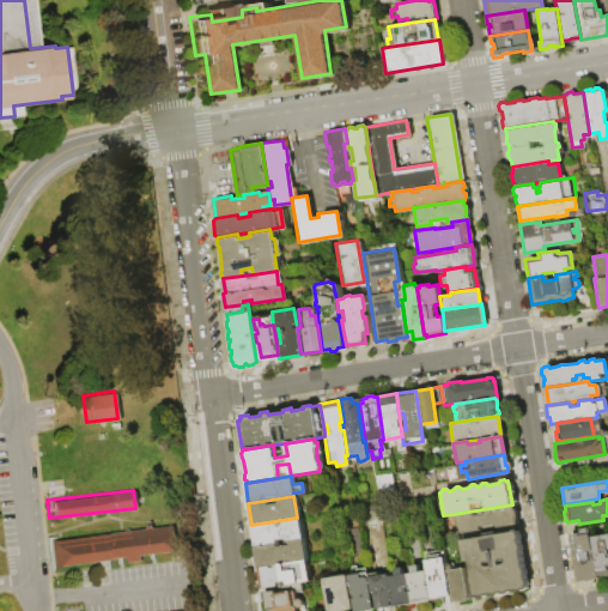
[(456,533),(454,514),(512,504),(512,510),(515,510),(516,518),(514,519),(515,524),(492,527),(492,525),(478,527),(478,530),(456,533)]
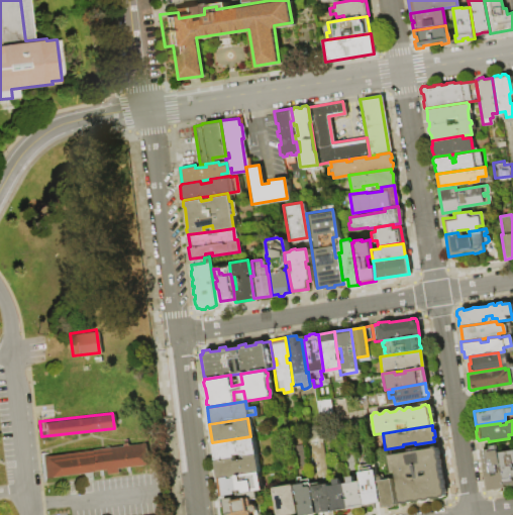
[(212,460),(210,443),(212,442),(250,436),(251,436),(254,454),(212,460)]
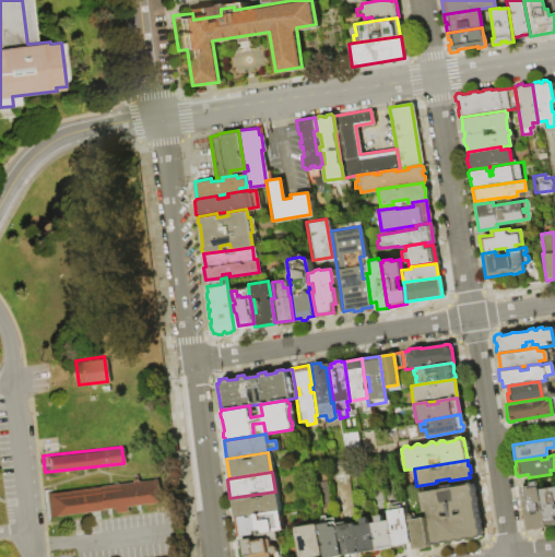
[(40,493),(156,478),(158,501),(125,506),(125,510),(113,511),(113,507),(44,516),(40,493)]
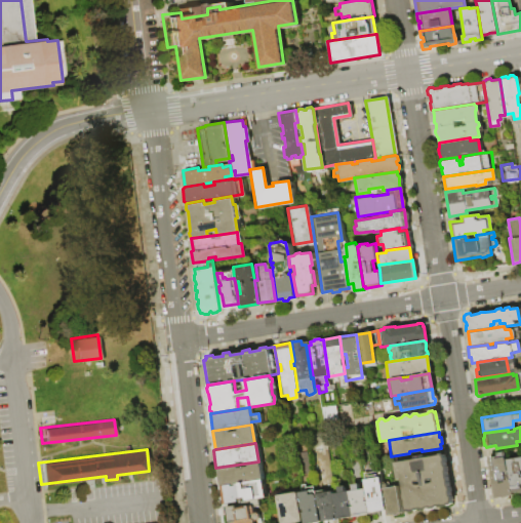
[(494,451),(504,450),(505,458),(510,492),(511,495),(507,495),(505,497),(501,497),(499,496),(493,497),(491,486),(490,484),(489,480),(490,479),(488,465),(487,464),(487,459),(487,458),(487,456),(495,454),(494,451)]
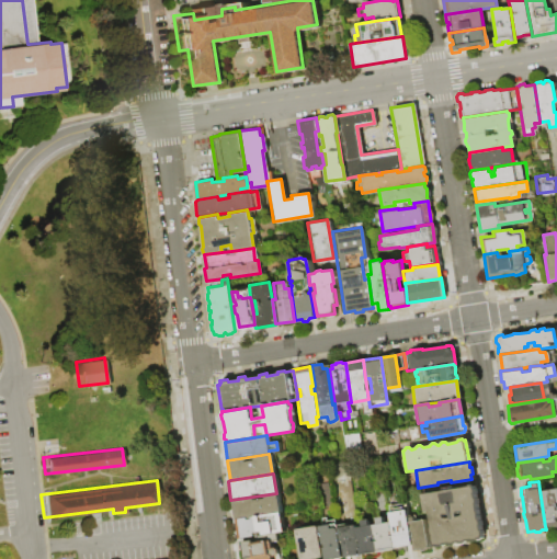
[(420,494),(469,487),(469,485),(473,485),(474,487),(475,488),(476,492),(475,494),(475,497),(477,499),(477,502),(476,504),(478,518),(480,520),(480,524),(479,526),(480,528),(481,531),(481,535),(481,536),(481,539),(478,539),(476,542),(473,542),(470,540),(465,542),(463,544),(461,544),(458,543),(455,543),(453,545),(450,545),(447,544),(442,545),(441,547),(436,547),(434,546),(431,547),(430,543),(432,543),(430,535),(430,534),(429,531),(429,528),(427,512),(423,512),(420,494)]
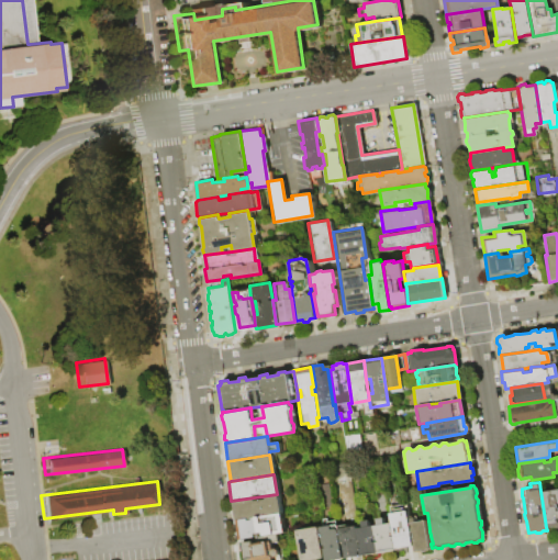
[(540,491),(557,489),(557,526),(556,527),(556,526),(546,527),(540,491)]
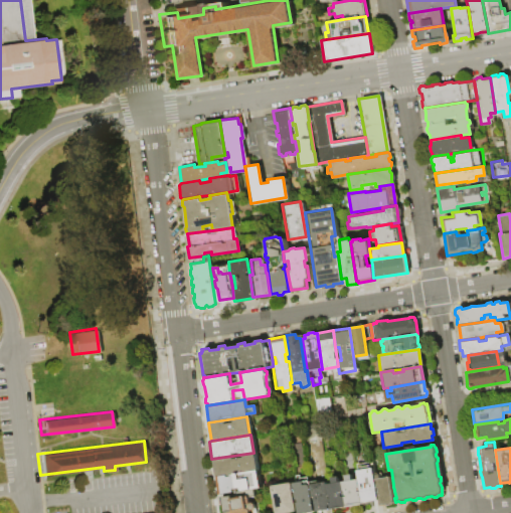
[(214,477),(211,459),(253,453),(257,470),(214,477)]
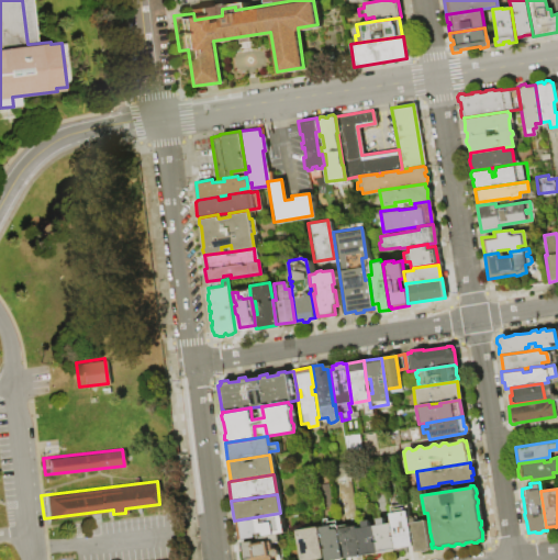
[(389,523),(388,514),(401,512),(403,522),(406,521),(406,523),(411,548),(393,551),(393,550),(389,523)]
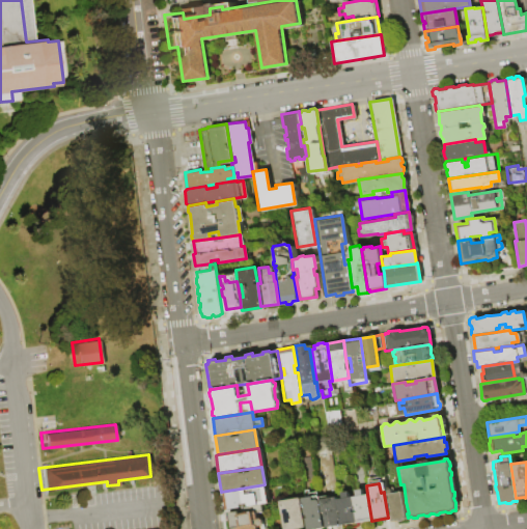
[(224,510),(221,492),(265,484),(267,503),(260,504),(242,507),(224,510)]
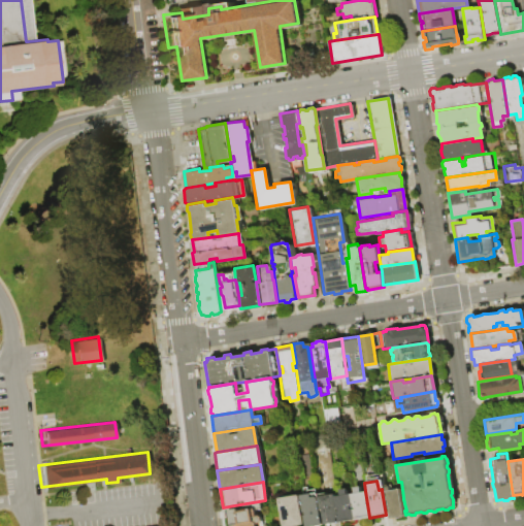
[(349,494),(353,493),(352,487),(358,486),(359,492),(365,491),(369,517),(352,519),(349,494)]
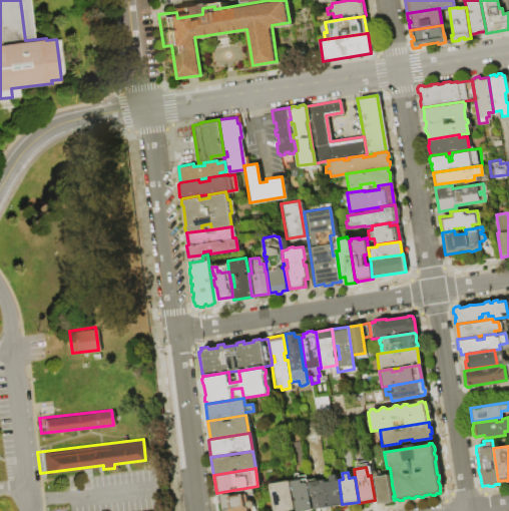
[(327,502),(324,482),(330,481),(329,476),(335,475),(335,480),(339,480),(342,504),(327,506),(327,502)]
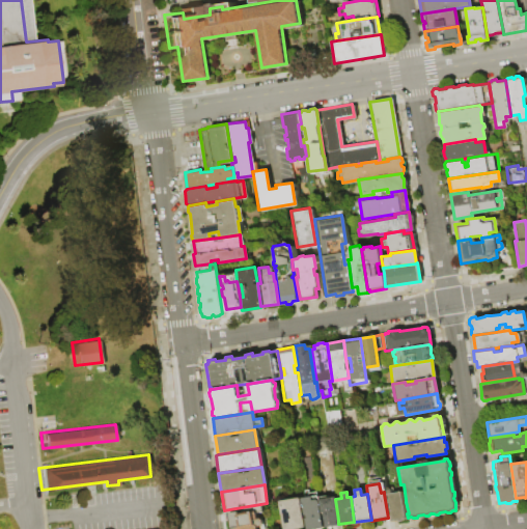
[(388,518),(384,494),(398,492),(403,519),(388,521),(388,518)]
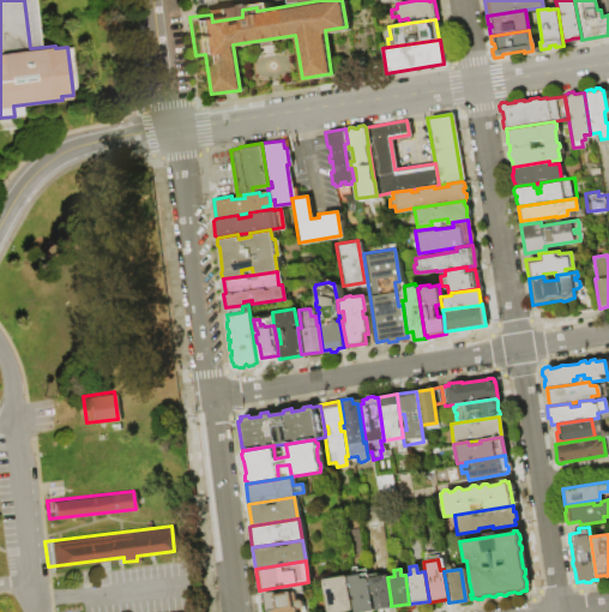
[(351,611),(348,576),(365,574),(367,573),(367,574),(369,593),(372,610),(359,611),(351,611)]
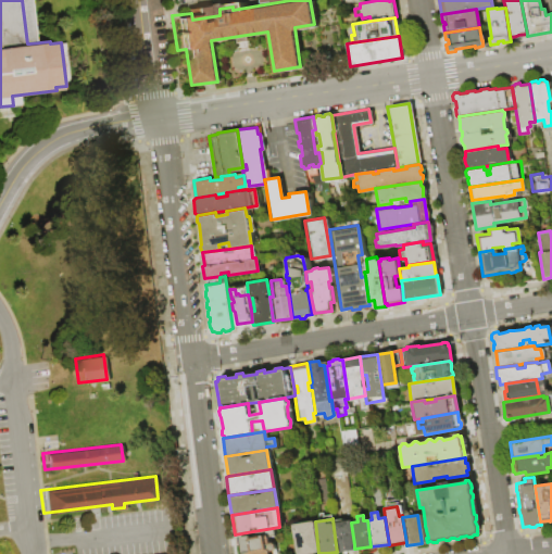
[(339,552),(337,536),(335,537),(333,519),(341,518),(341,521),(350,520),(351,523),(354,544),(351,545),(352,550),(339,552)]
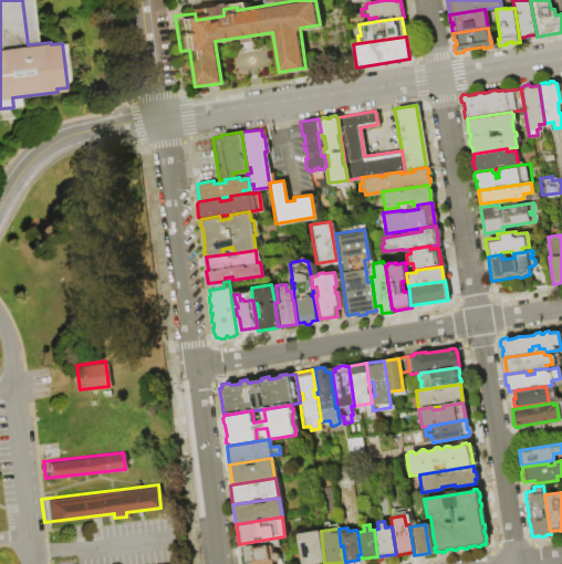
[(300,563),(297,533),(320,530),(324,563),(316,563),(300,563)]
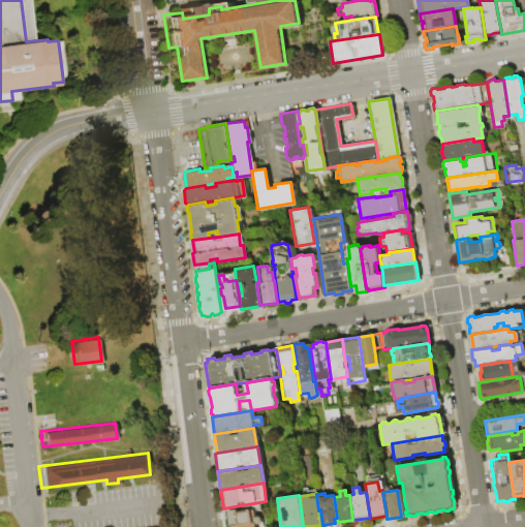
[(228,526),(226,510),(237,508),(238,512),(242,512),(241,505),(259,502),(260,509),(254,509),(255,516),(258,517),(260,518),(260,522),(259,523),(254,524),(254,526),(228,526)]
